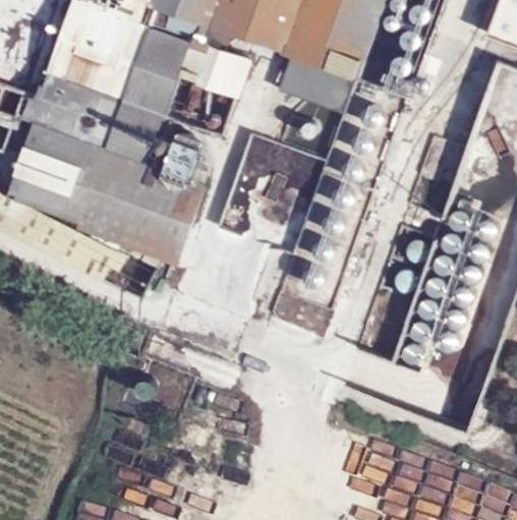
[(70,0),(27,119),(35,122),(135,158),(207,184),(251,60),(227,51),(204,44),(142,23),(151,0),(70,0)]
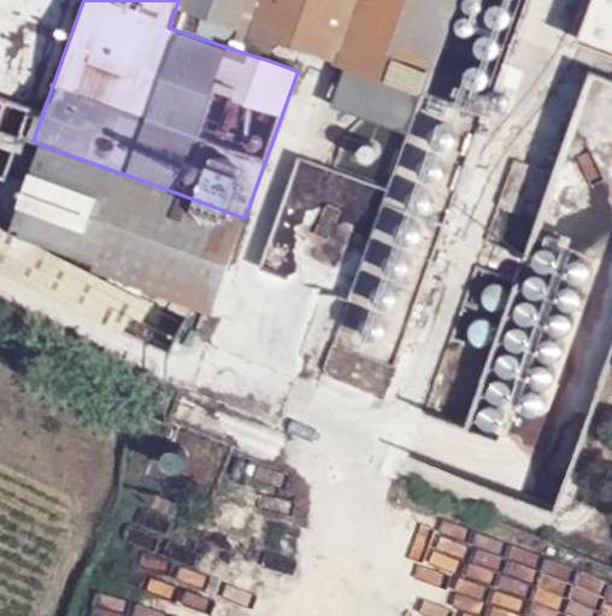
[(178,0),(169,28),(241,52),(259,0),(178,0)]
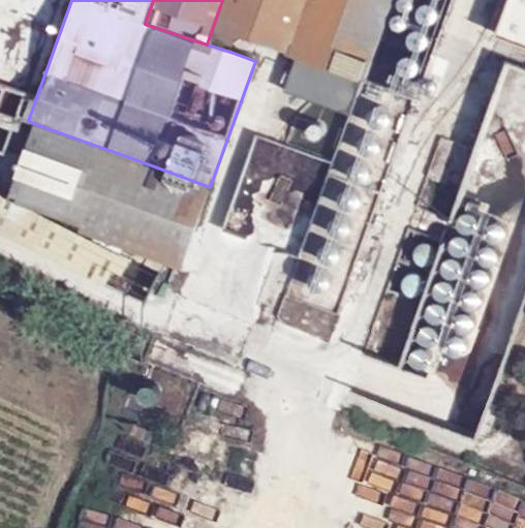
[(261,44),(277,0),(222,0),(207,44),(230,52),(236,35),(261,44)]
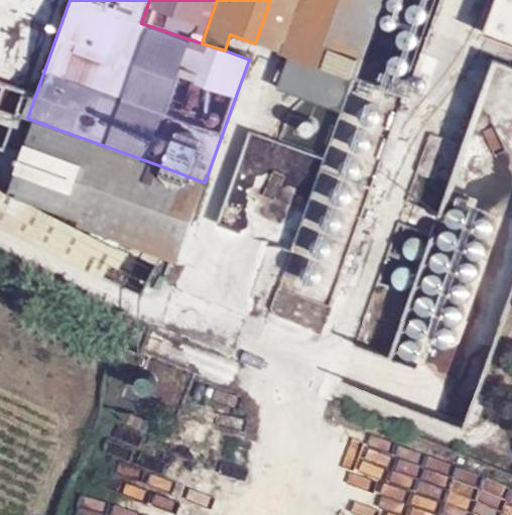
[(281,52),(298,0),(270,0),(255,43),(281,52)]
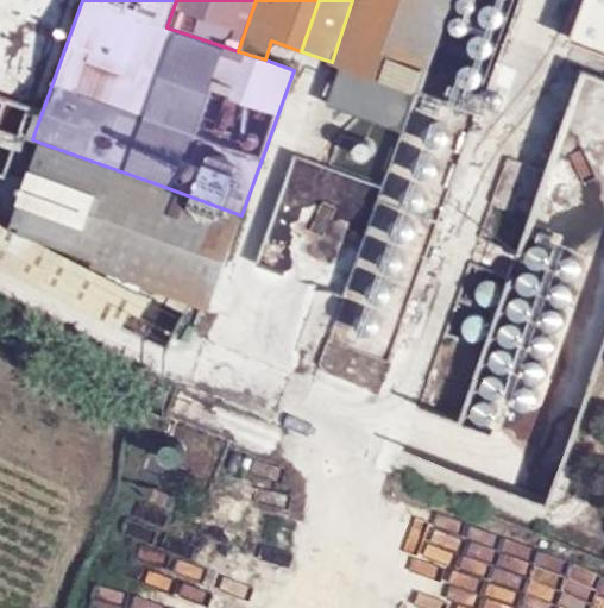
[(448,0),(352,0),(332,62),(341,66),(416,92),(448,0)]
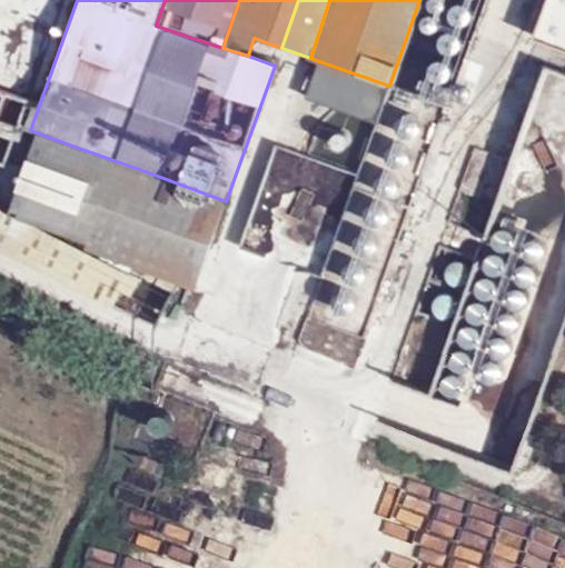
[(564,0),(546,0),(533,38),(564,49),(564,0)]
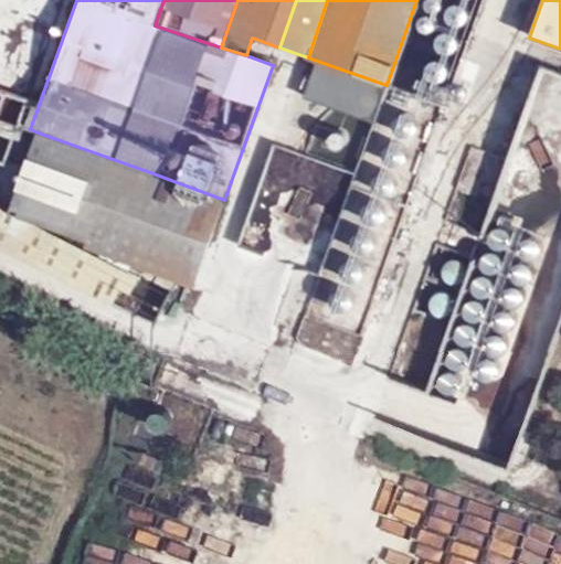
[(304,96),(376,121),(387,85),(317,61),(304,96)]
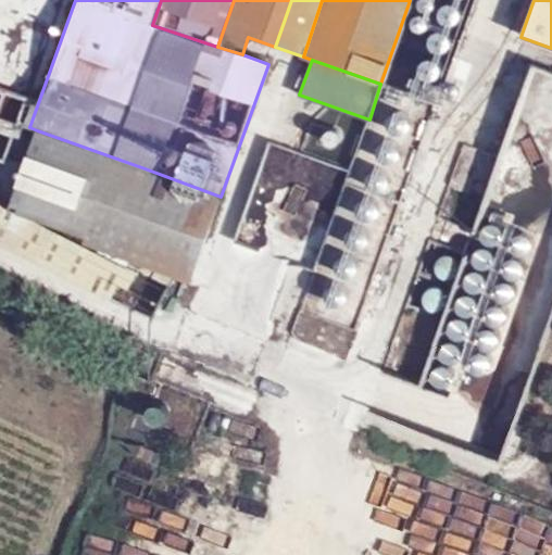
[(551,216),(551,72),(529,65),(516,108),(547,117),(523,197),(549,205),(547,215),(551,216)]
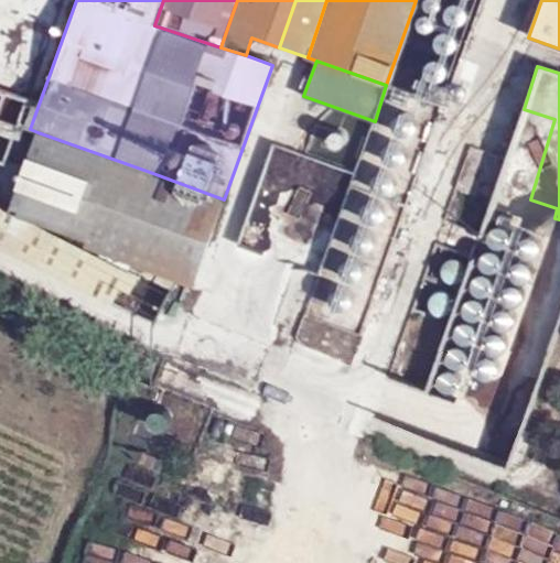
[(27,98),(0,88),(0,163),(2,164),(27,98)]
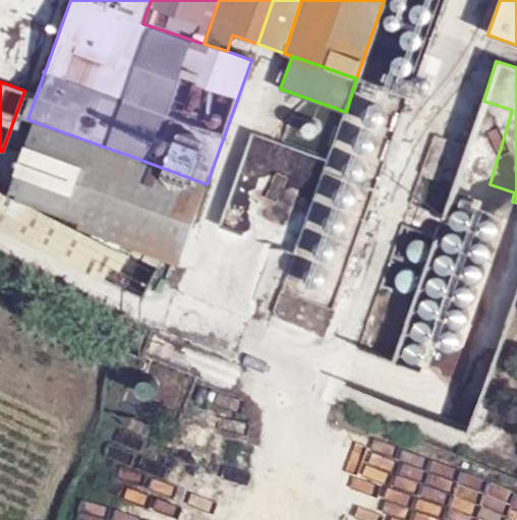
[(491,218),(446,200),(479,109),(447,97),(397,234),(410,239),(405,252),(425,261),(428,251),(472,268),(491,218)]
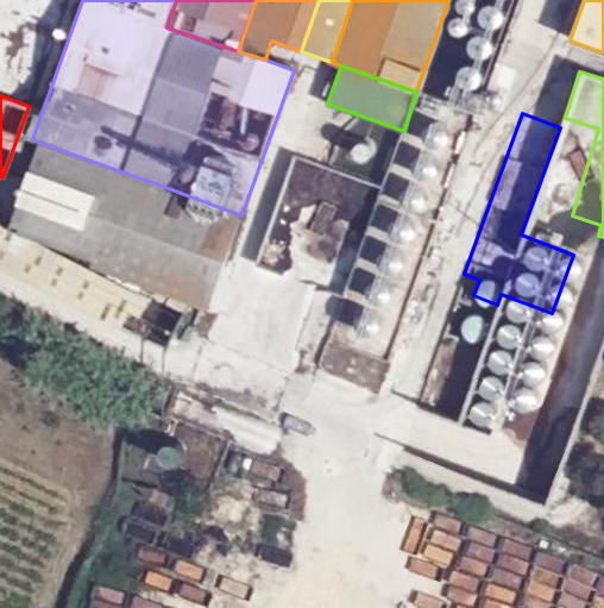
[(94,256),(90,265),(209,307),(241,215),(158,185),(41,143),(12,230),(94,256)]
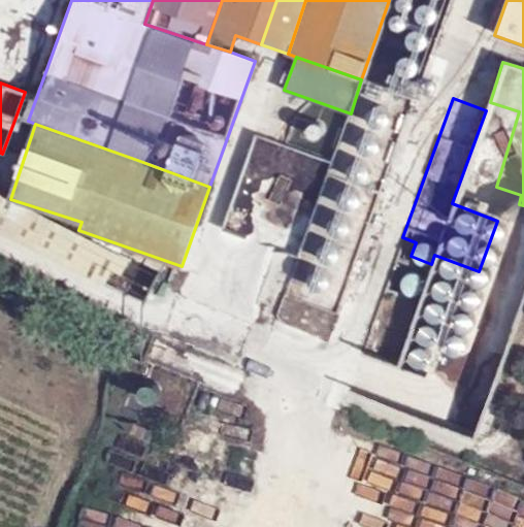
[(0,230),(28,244),(41,218),(0,197),(0,230)]
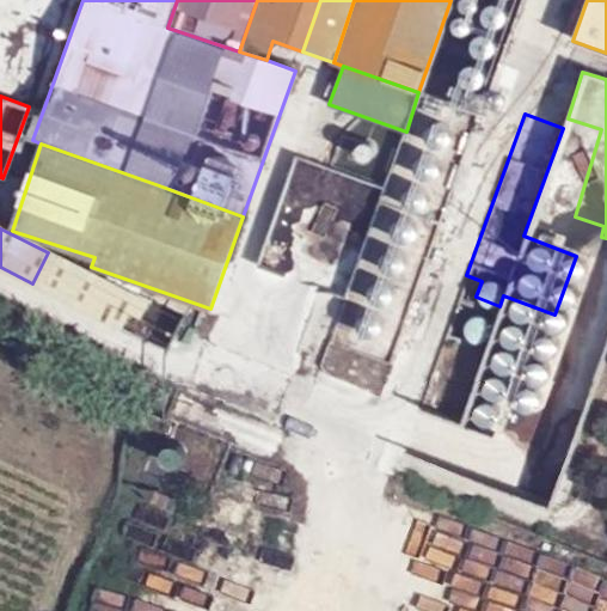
[(165,347),(179,315),(48,252),(32,283),(165,347)]
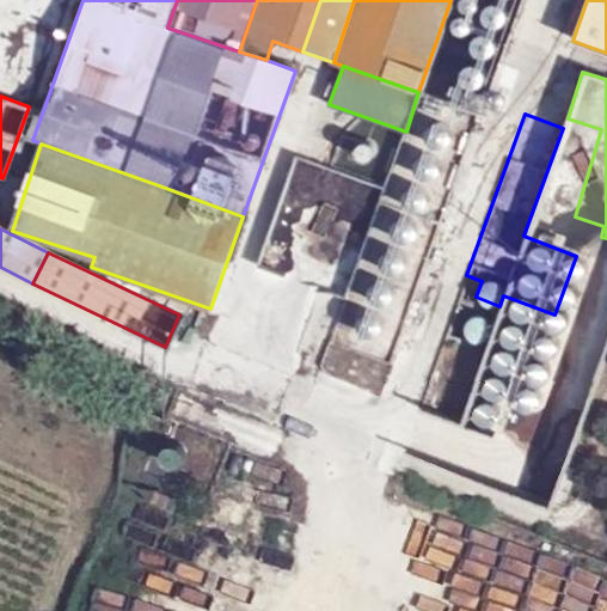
[(336,323),(338,292),(310,288),(306,319),(336,323)]
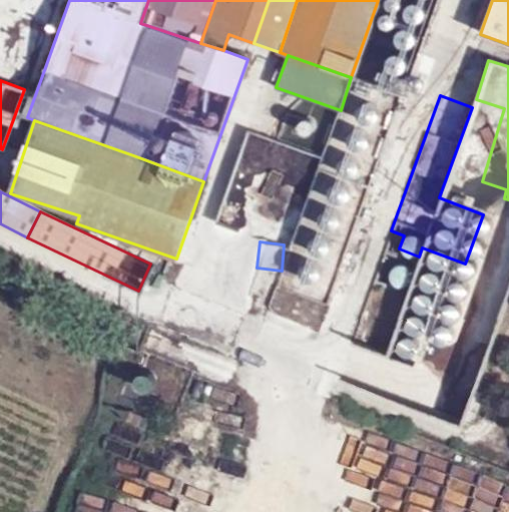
[(326,301),(337,260),(291,246),(280,288),(326,301)]
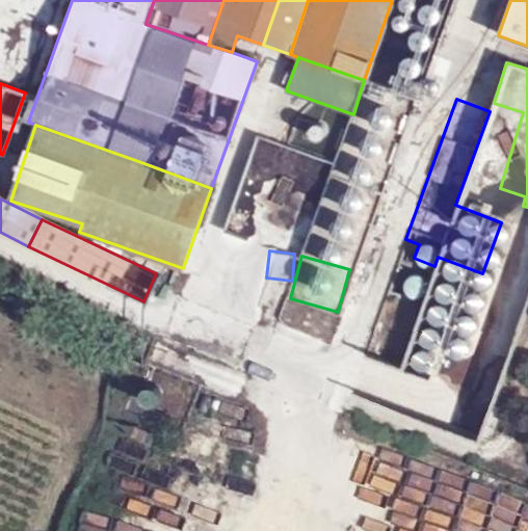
[(404,271),(398,291),(417,297),(424,279),(404,271)]
